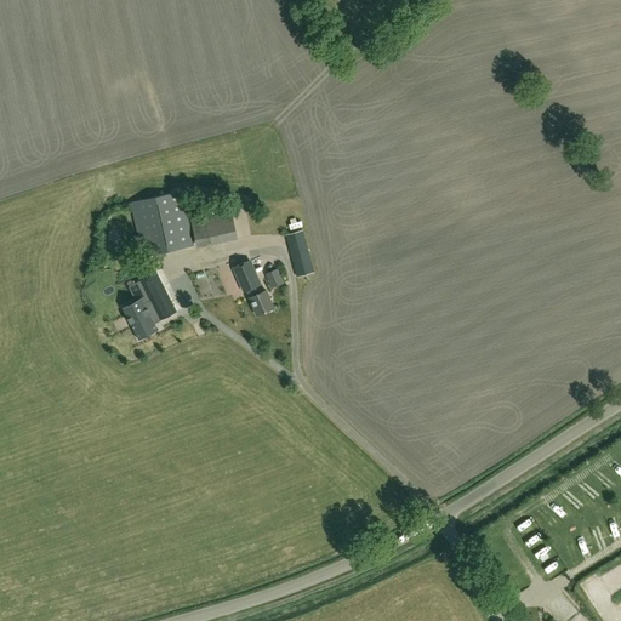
[(104,194),(121,193),(120,181),(103,182),(104,194)]
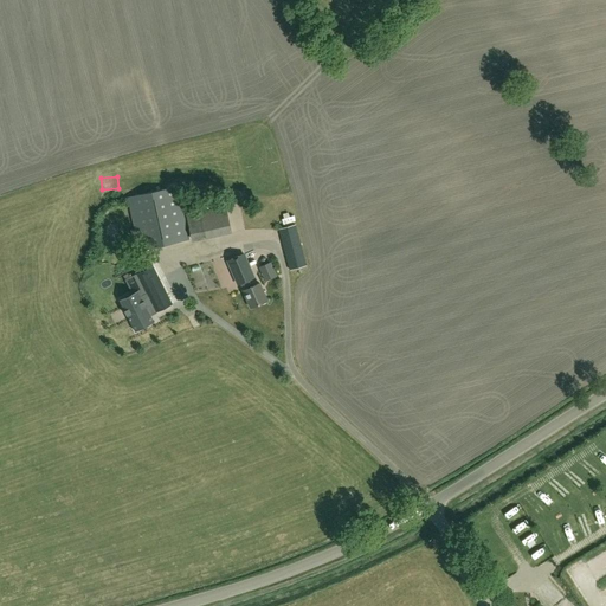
[(140,250),(189,239),(178,187),(128,198),(140,250)]
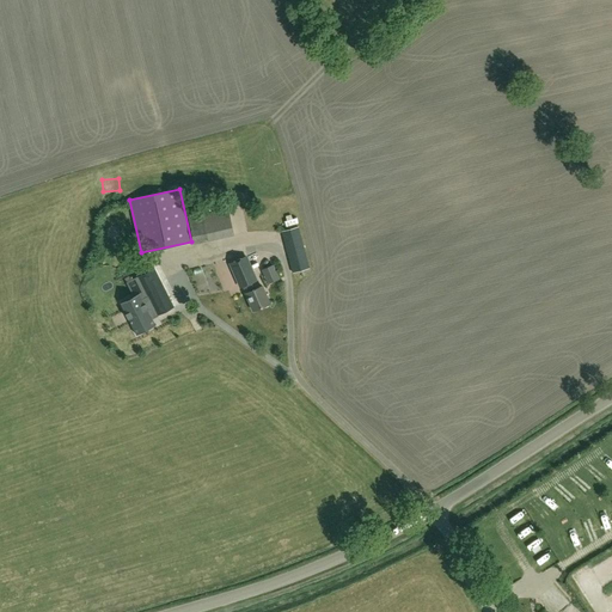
[(232,233),(230,208),(189,216),(195,242),(232,233)]
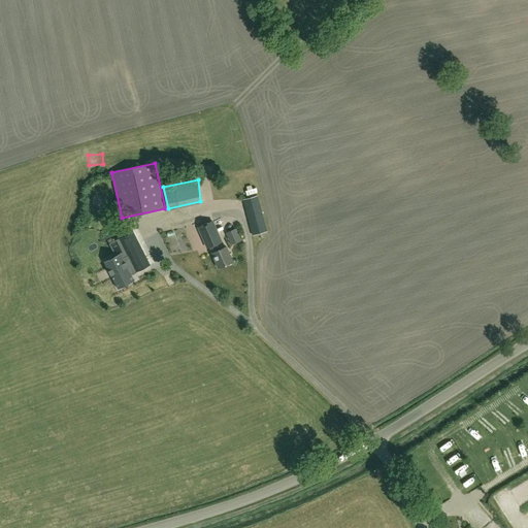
[(252,234),(266,231),(258,196),(243,200),(252,234)]
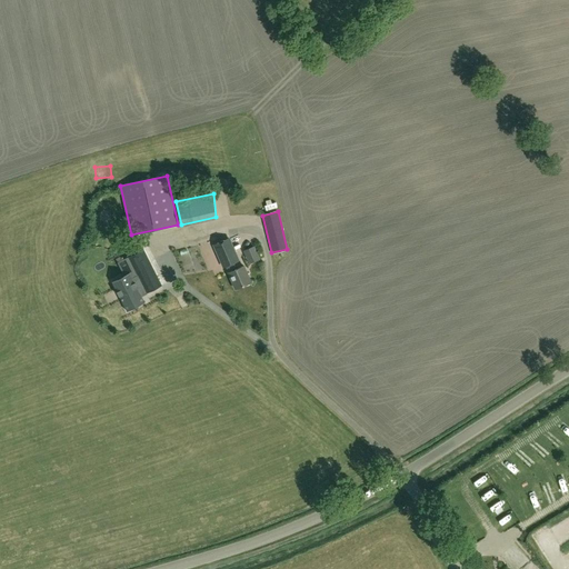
[(236,289),(251,282),(245,266),(232,270),(229,262),(237,260),(228,237),(215,242),(225,265),(226,265),(236,289)]
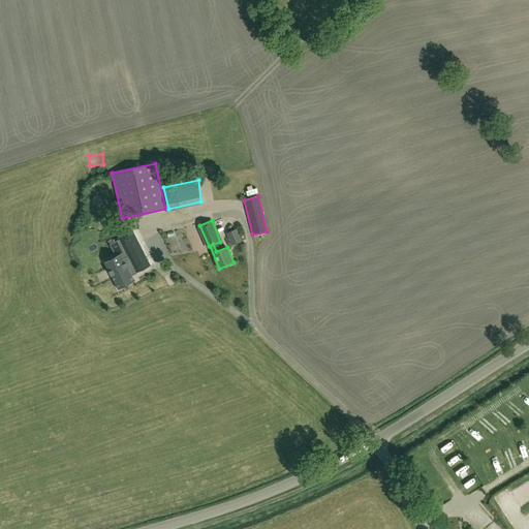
[(229,230),(234,242),(244,239),(240,226),(229,230)]
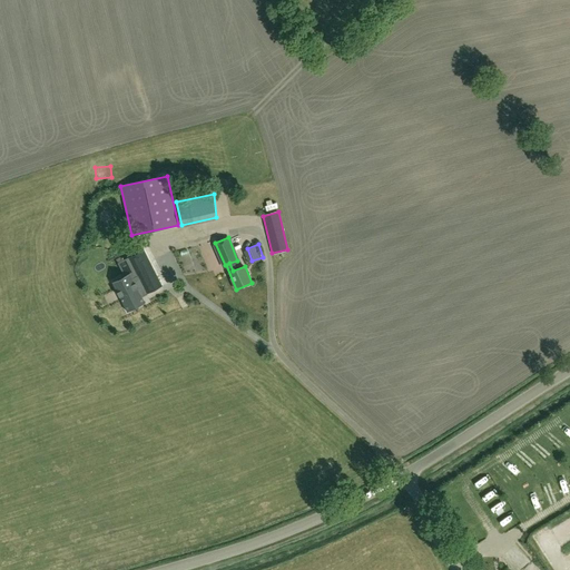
[(131,265),(138,276),(133,278),(130,273),(124,276),(112,282),(112,283),(114,283),(128,311),(127,312),(146,303),(145,302),(145,303),(140,294),(144,293),(146,292),(147,294),(163,286),(144,249),(131,256),(128,257),(131,265)]
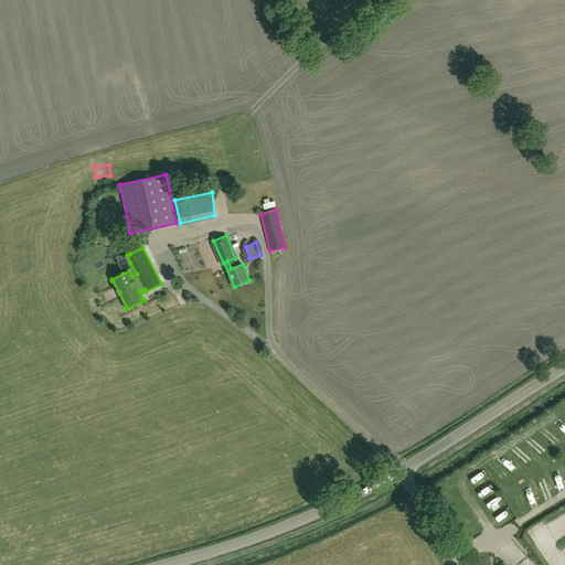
All buildings are outlined.
